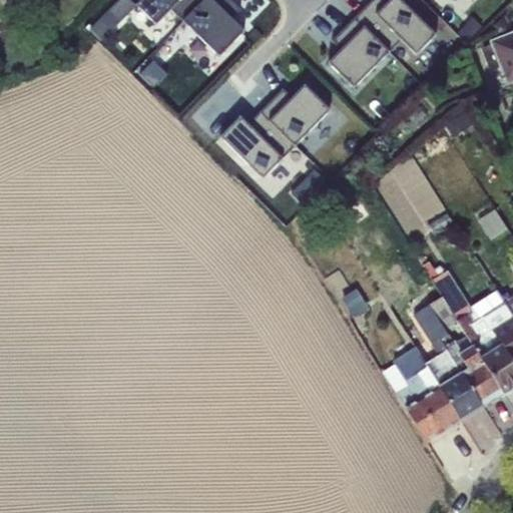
[(119,0),(92,28),(104,39),(136,6),(130,0),(119,0)]
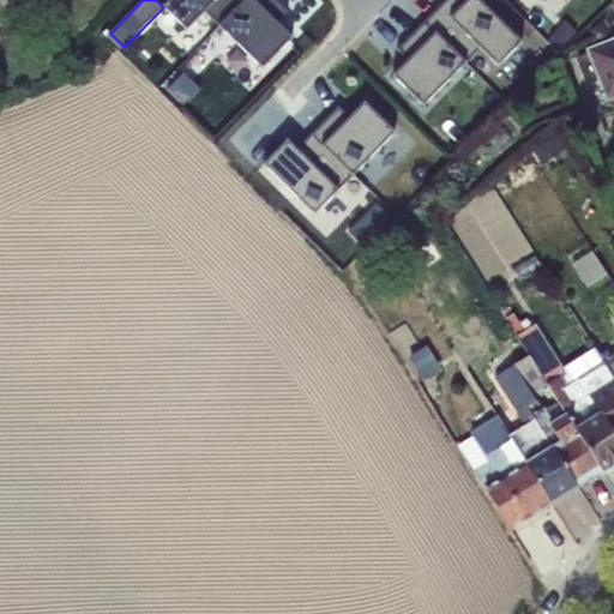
[(220,28),(246,0),(170,0),(164,8),(188,32),(206,13),(220,28)]
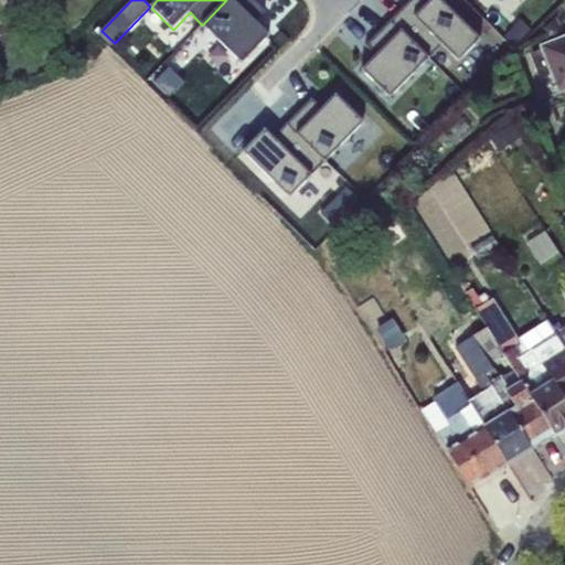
[(265,11),(253,0),(226,0),(202,25),(242,64),(269,35),(255,21),(265,11)]
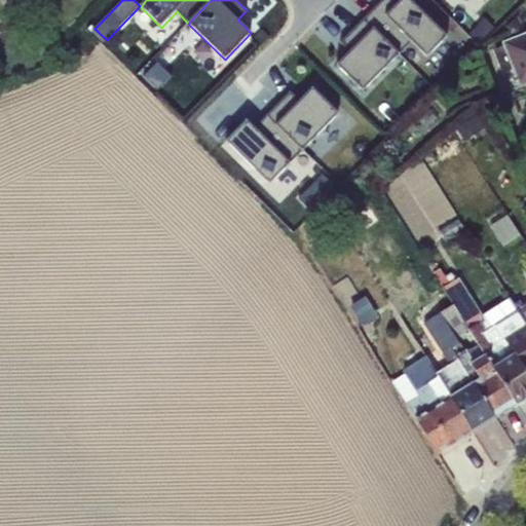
[(429,57),(447,39),(409,0),(400,0),(396,4),(391,0),(381,0),(363,20),(400,55),(414,41),(429,57)]
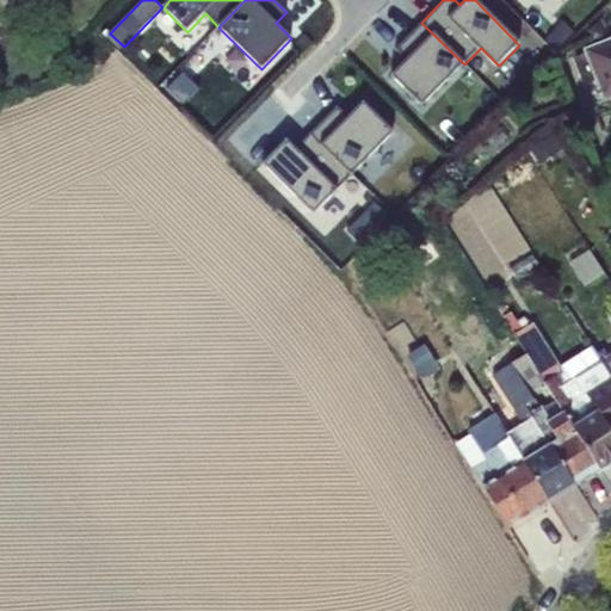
[(563,22),(545,38),(557,50),(574,32),(563,22)]
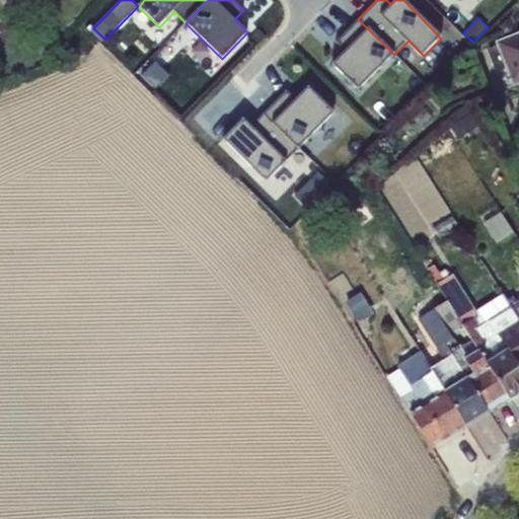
[(394,55),(358,19),(336,43),(345,52),(331,65),(359,91),(394,55)]
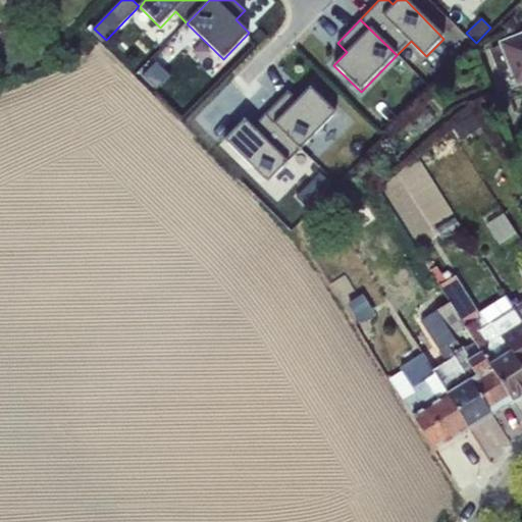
[(509,68),(516,87),(521,84),(521,33),(499,42),(499,46),(490,49),(500,72),(509,68)]
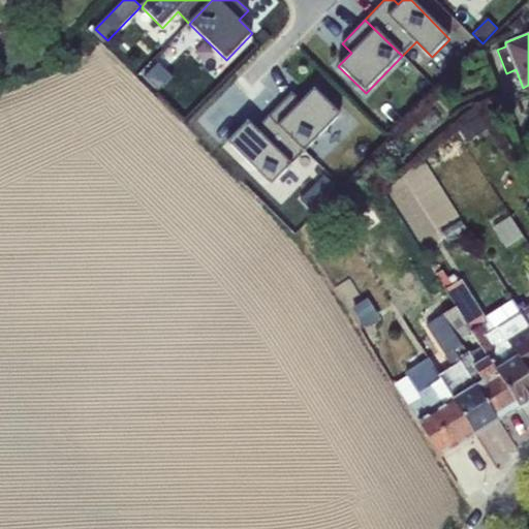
[(158,62),(145,75),(158,90),(173,75),(158,62)]
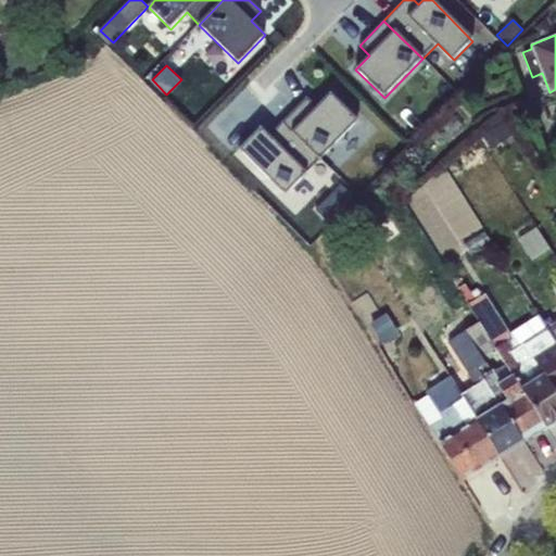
[(281,123),(321,161),(358,122),(330,92),(316,106),(306,97),(281,123)]
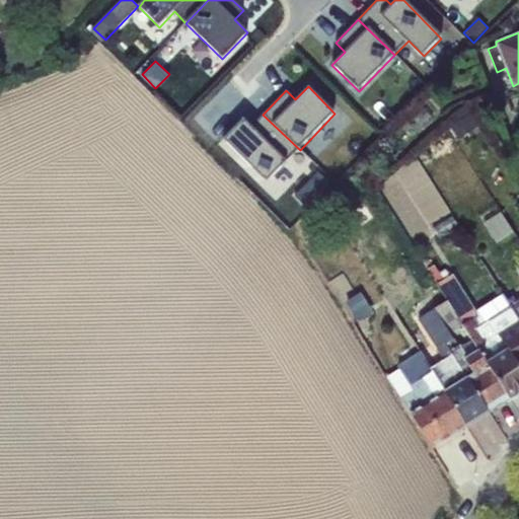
[(422,108),(406,125),(418,135),(433,119),(422,108)]
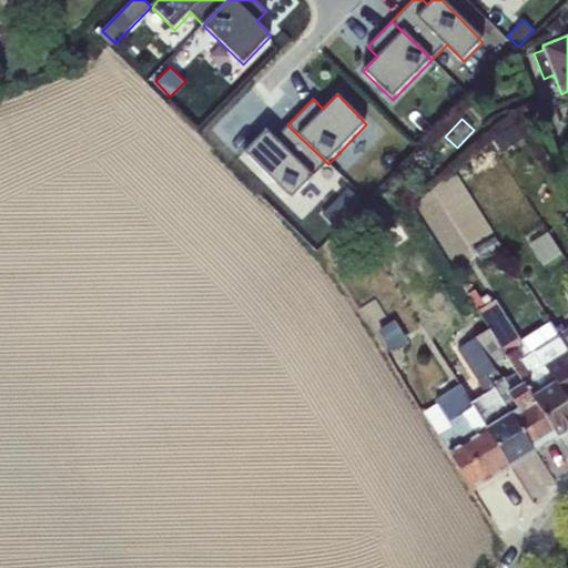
[(494,138),(503,152),(529,135),(519,121),(494,138)]
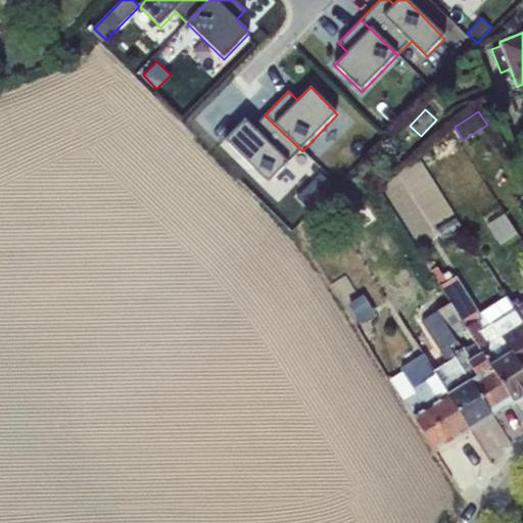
[(225,140),(270,185),(302,151),(265,115),(252,127),(245,120),(225,140)]
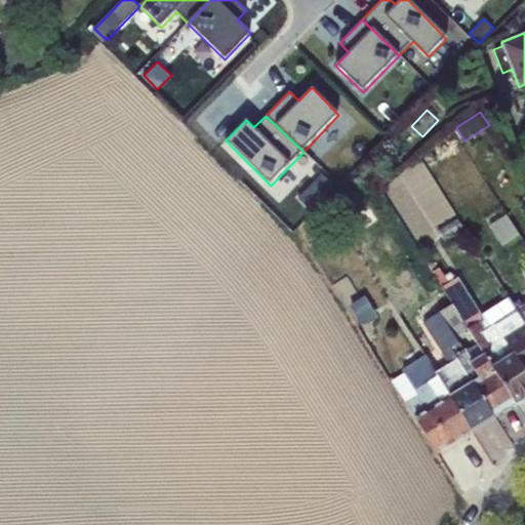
[(323,173),(297,199),(309,209),(333,185),(323,173)]
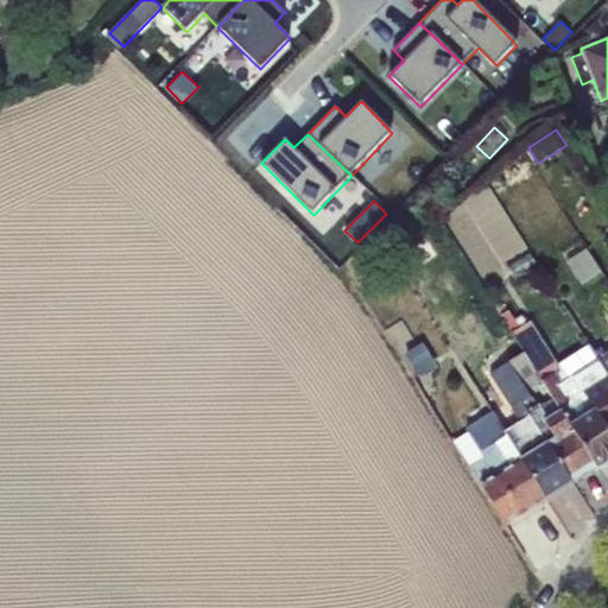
[(423,230),(406,241),(424,270),(441,259),(423,230)]
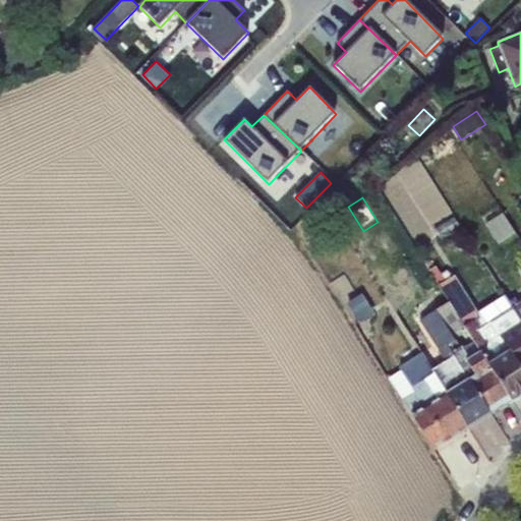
[(501,214),(485,224),(500,244),(514,234),(501,214)]
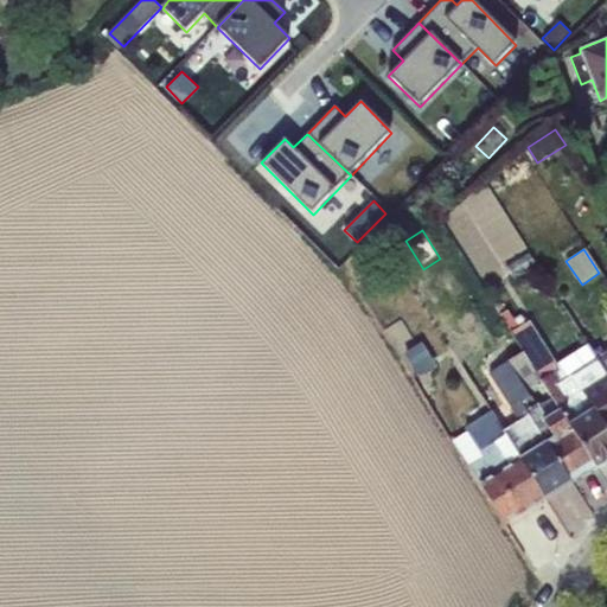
[(528,254),(506,268),(515,280),(536,267),(528,254)]
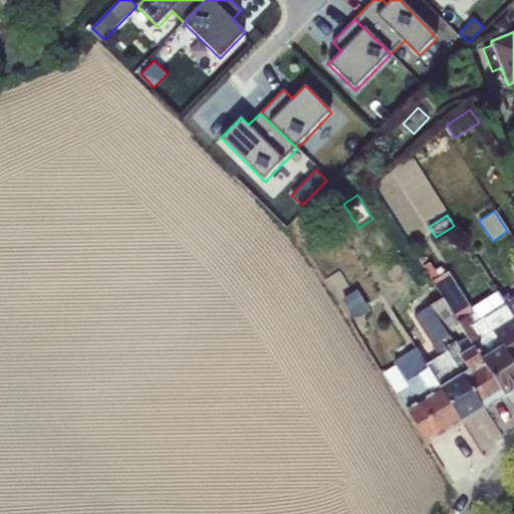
[(467,336),(505,396),(513,389),(513,318),(501,298),(497,291),(472,307),(449,272),(439,278),(429,263),(423,266),(443,298),(459,323),(467,336)]
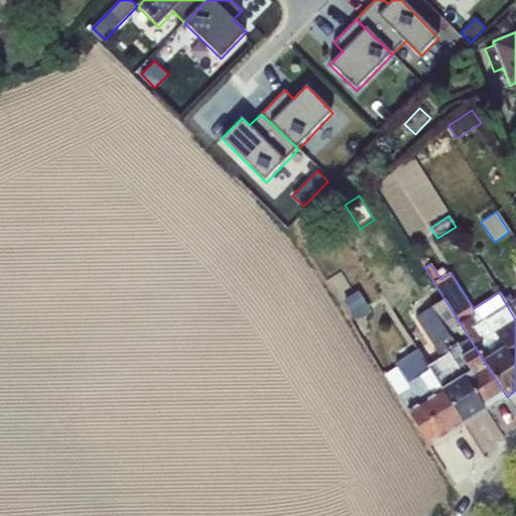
[(371,309),(359,291),(344,300),(356,318),(371,309)]
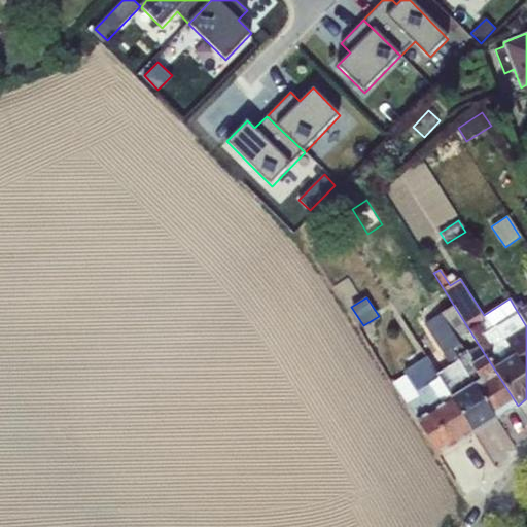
[(514,306),(526,326),(526,306),(525,308),(520,302),(514,306)]
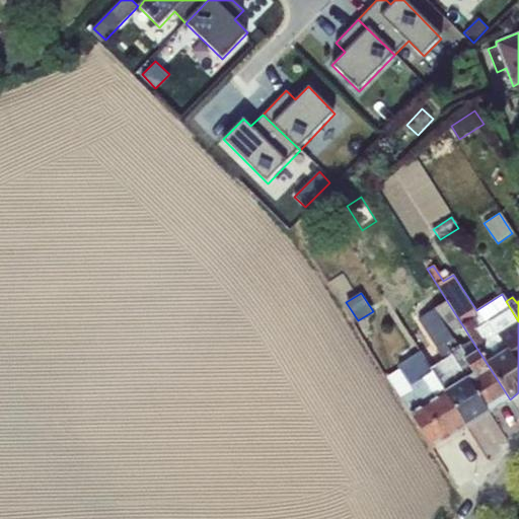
[(434,309),(451,337),(463,326),(447,301),(434,309)]
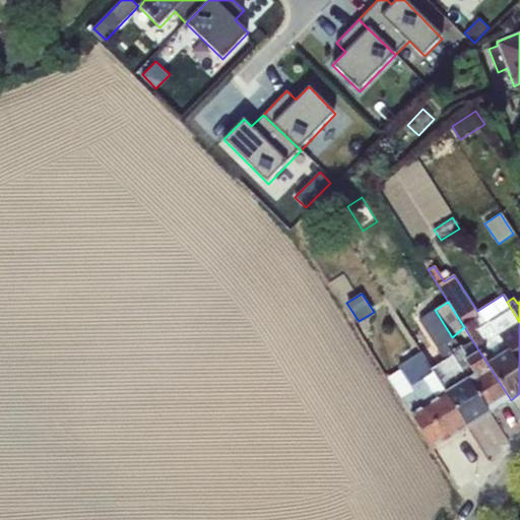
[(431,369),(467,427),(490,412),(447,344),(454,340),(452,337),(435,310),(418,321),(444,361),(431,369)]
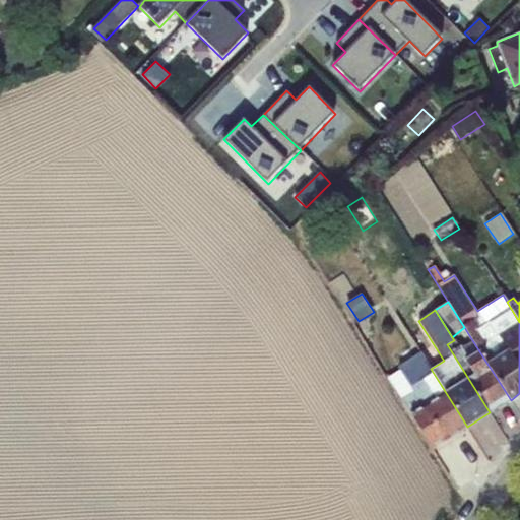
[(447,344),(490,412),(511,400),(472,340),(460,348),(454,340),(447,344)]
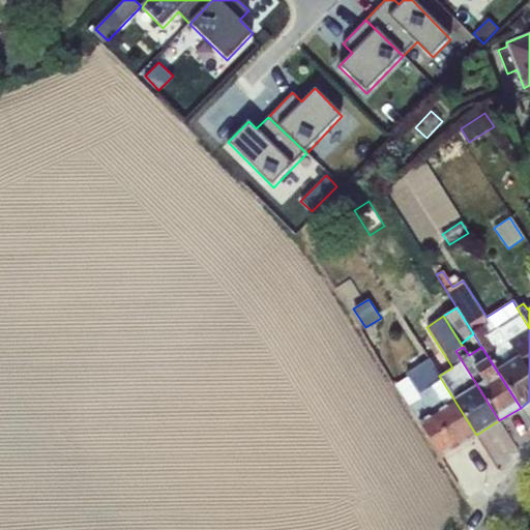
[(410,408),(441,458),(476,435),(439,376),(429,360),(406,375),(407,377),(421,400),(410,408)]
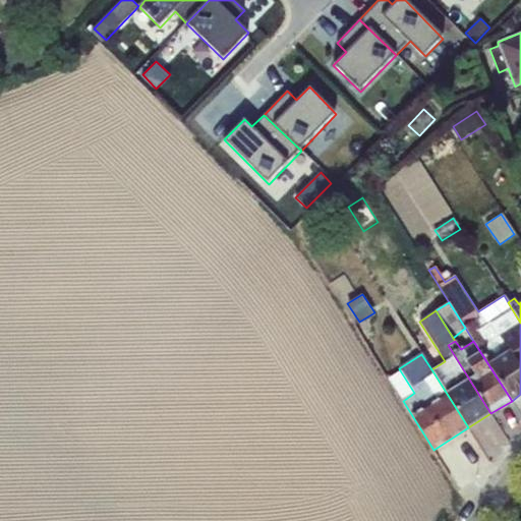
[(389,379),(403,401),(414,393),(400,370),(389,379)]
